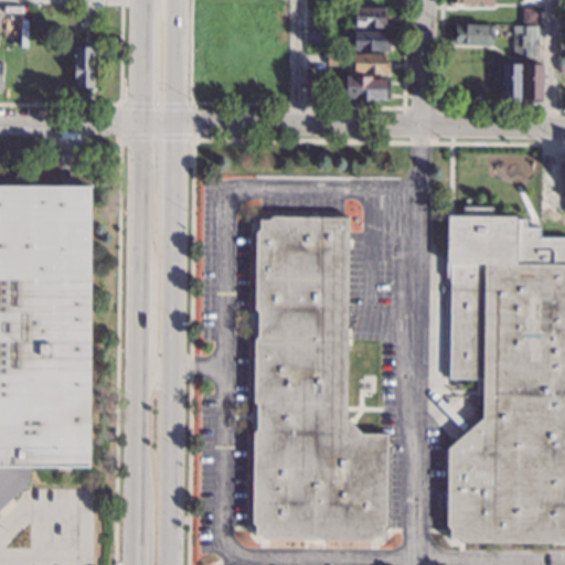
[(384,17),(388,17),(388,29),(353,28),(353,9),(384,9),(384,17)]
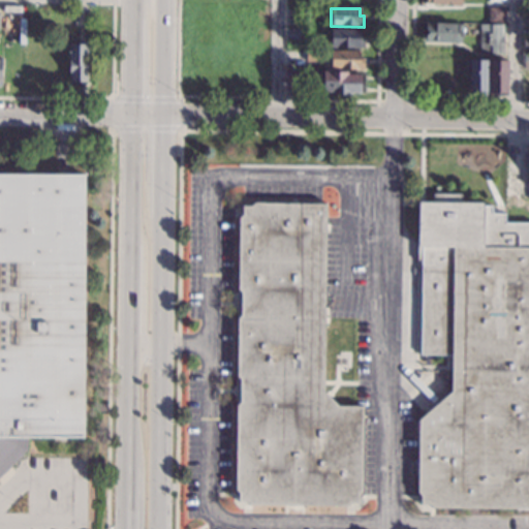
[(504,23),(488,22),(489,8),(504,8),(504,23)]
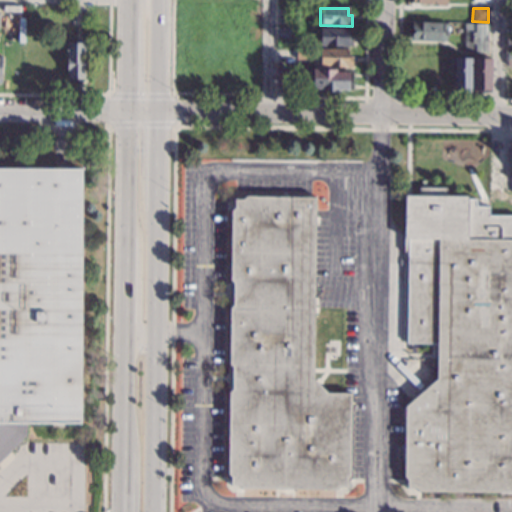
[(448,34),(445,34),(445,42),(407,42),(407,33),(409,33),(409,24),(411,24),(411,23),(448,23),(448,34)]
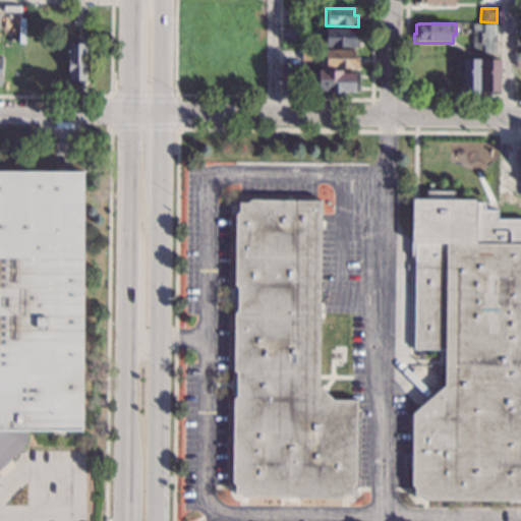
[(495,54),(471,54),(471,24),(496,24),(495,54)]
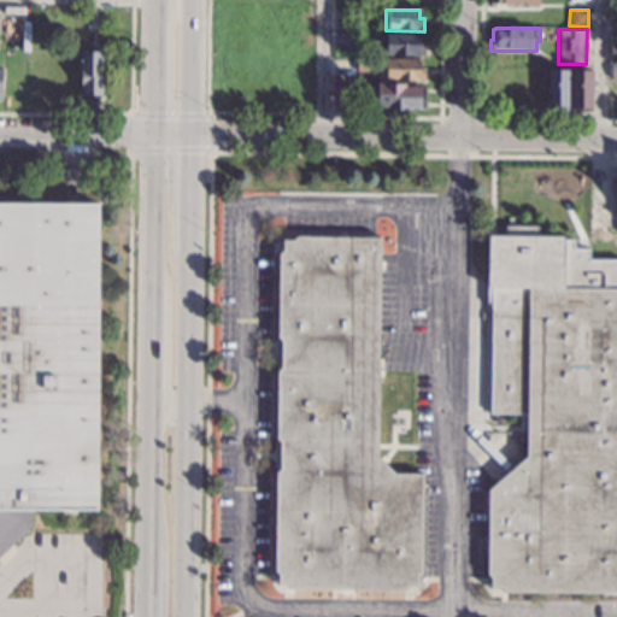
[(350,46),(333,46),(333,34),(350,34),(350,46)]
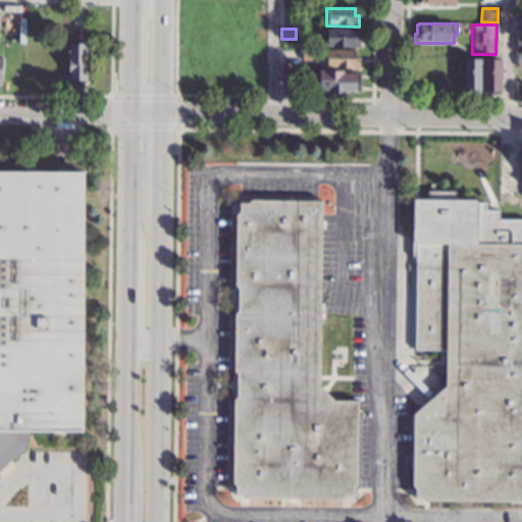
[(355,37),(358,37),(358,46),(355,46),(355,48),(325,48),(325,29),(355,29),(355,37)]
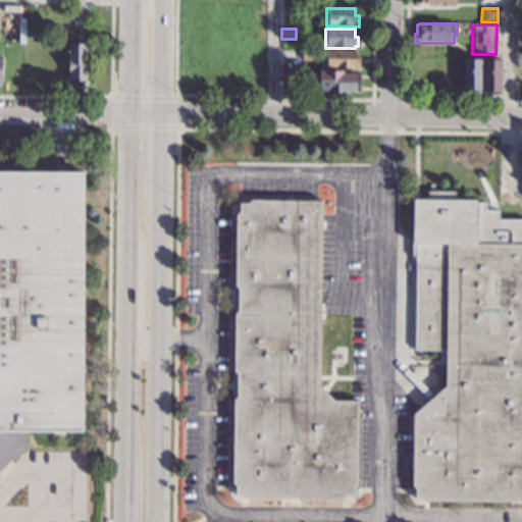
[(86,59),(88,60),(87,72),(86,72),(86,82),(68,82),(68,72),(66,72),(66,44),(86,44),(86,59)]
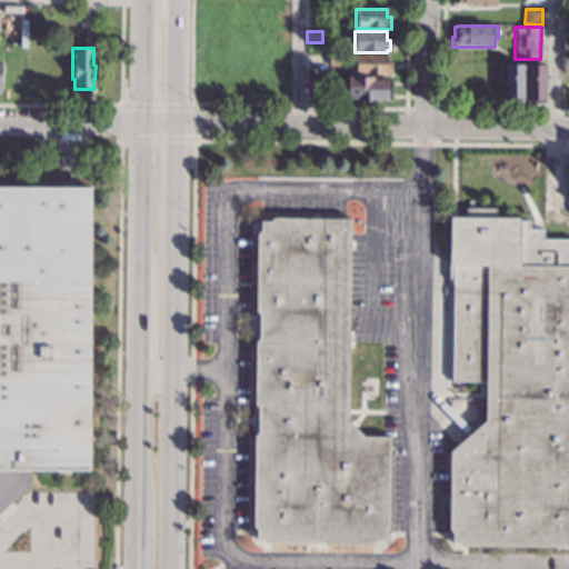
[(386,62),(390,62),(390,73),(386,73),(386,75),(355,75),(356,55),(387,55),(386,62)]
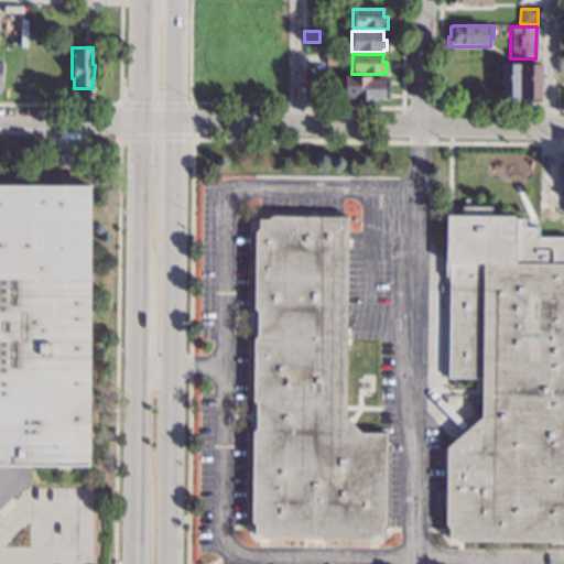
[(518,100),(499,100),(500,72),(495,72),(495,64),(519,65),(518,100)]
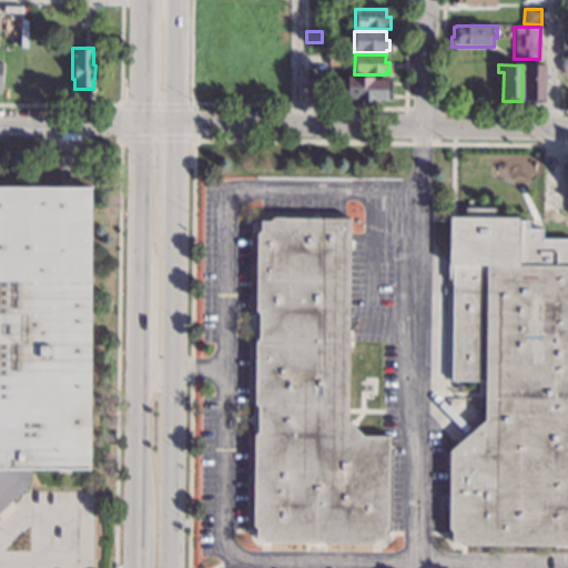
[(545,101),(524,101),(524,64),(544,66),(545,66),(545,101)]
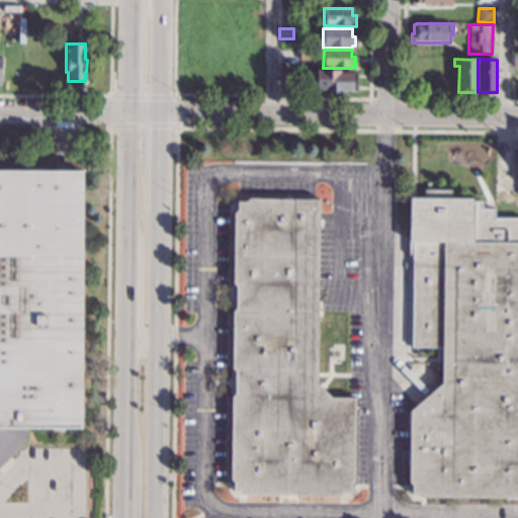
[(340,74),(356,74),(356,92),(343,92),(343,94),(324,93),(324,92),(316,92),(316,70),(340,71),(340,74)]
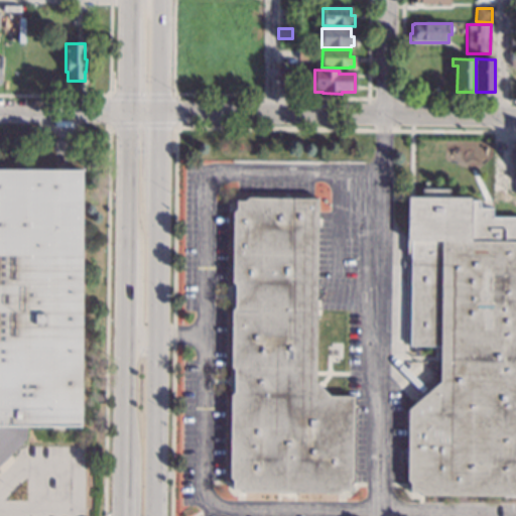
[(298,88),(275,88),(276,72),(298,73),(298,88)]
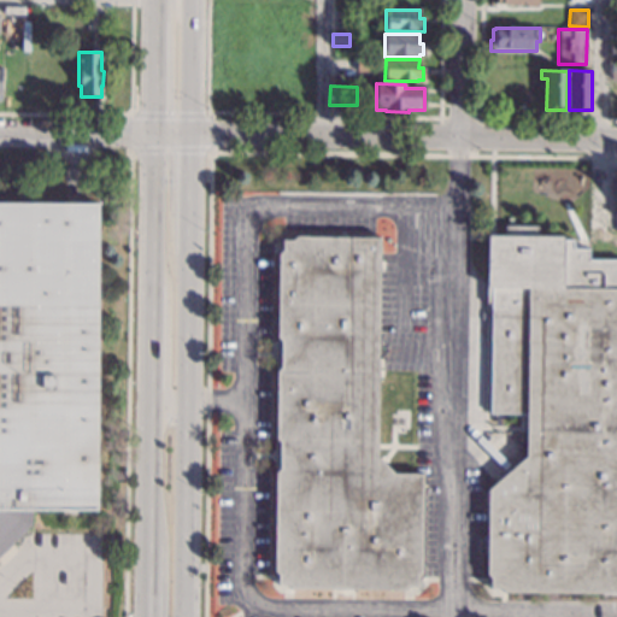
[(97,510),(22,510),(22,521),(5,539),(10,544),(0,552),(0,205),(72,205),(97,205),(97,510)]
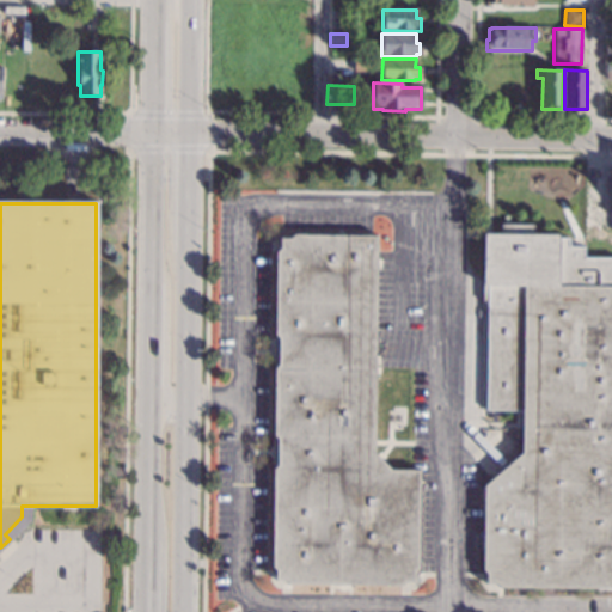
[(521,409),(485,409),(487,300),(482,300),(483,232),(487,232),(501,233),(501,222),(533,224),(532,233),(558,233),(558,237),(569,237),(568,245),(583,246),(583,256),(611,256),(611,286),(522,286),(521,409)]
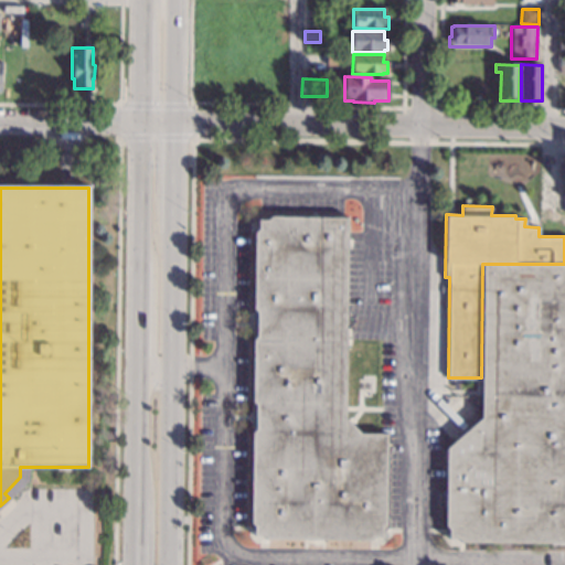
[(344,418),(360,435),(386,435),(385,524),(385,526),(382,529),(382,539),(372,537),(369,541),(266,540),(263,536),(254,536),(254,526),(251,524),(252,433),(255,430),(255,405),(252,402),(253,341),(256,338),(256,313),(253,310),(254,233),(257,230),(257,220),(267,220),(270,217),(347,219),(344,418)]
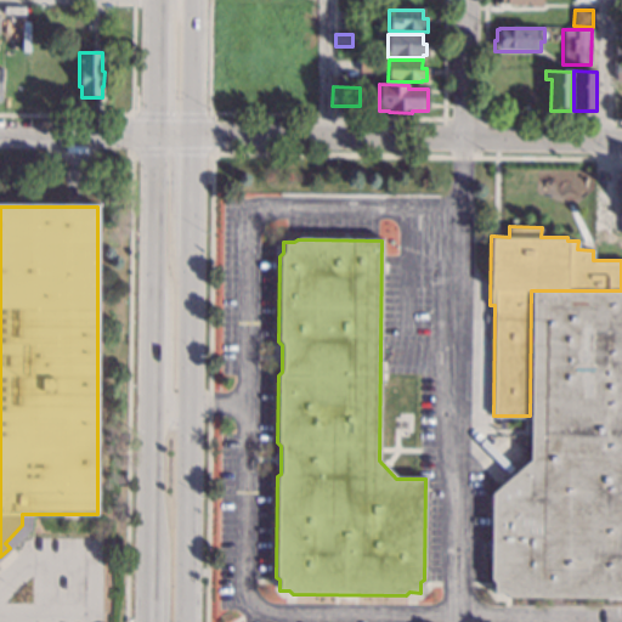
[(621,598),(507,598),(503,594),(493,594),(493,583),(490,580),(491,495),(529,462),(530,416),(531,290),(621,290),(621,598)]
